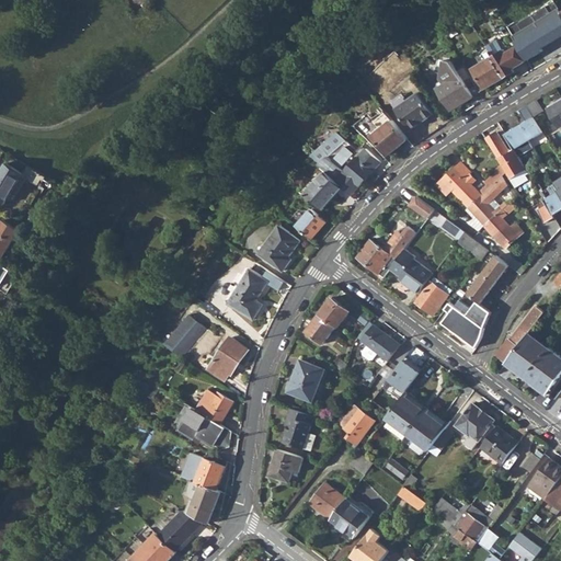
[(505,7),(499,10),(511,31),(517,27),(505,7)]
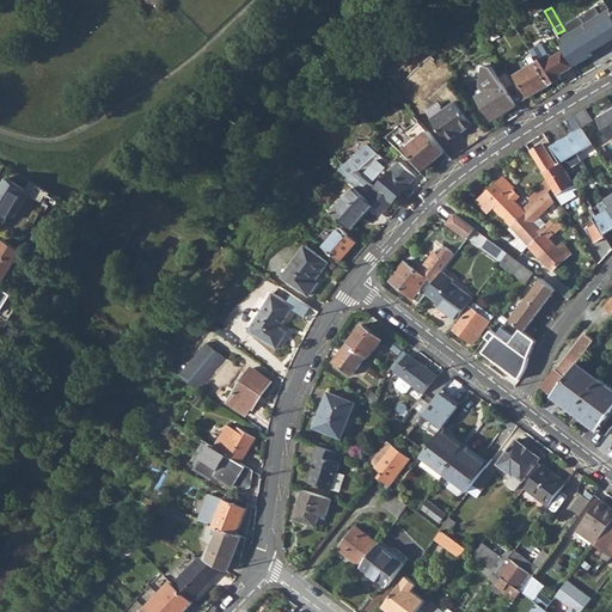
[(576,43),(565,49),(575,66),(576,68),(611,47),(611,23),(597,32),(592,22),(576,31),(580,36),(574,40),(576,43)]
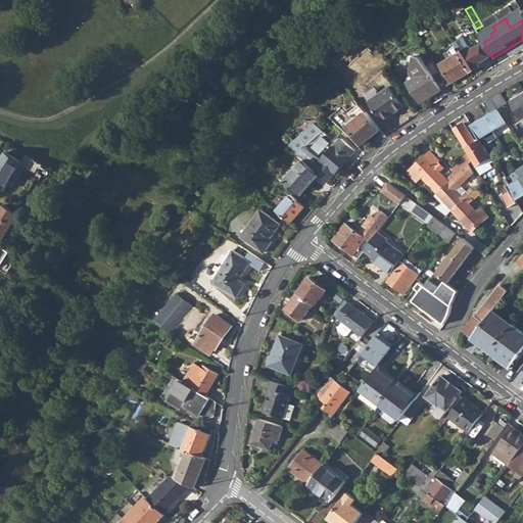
[(464,36),(454,42),(460,53),(470,72),(480,66),(479,63),(491,56),(483,42),(473,49),(471,46),(470,47),(464,36)]
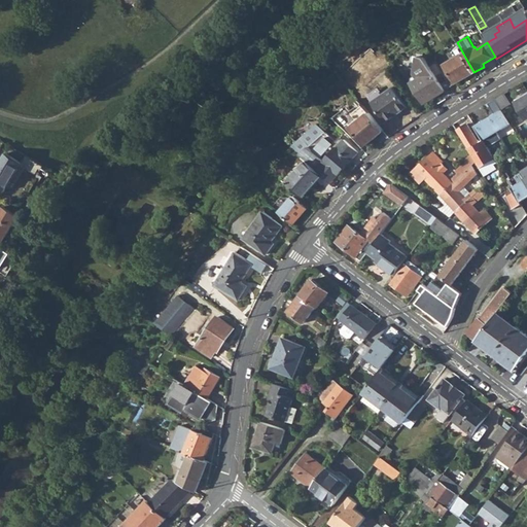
[(451,86),(473,72),(463,54),(444,65),(447,70),(442,72),(451,86)]
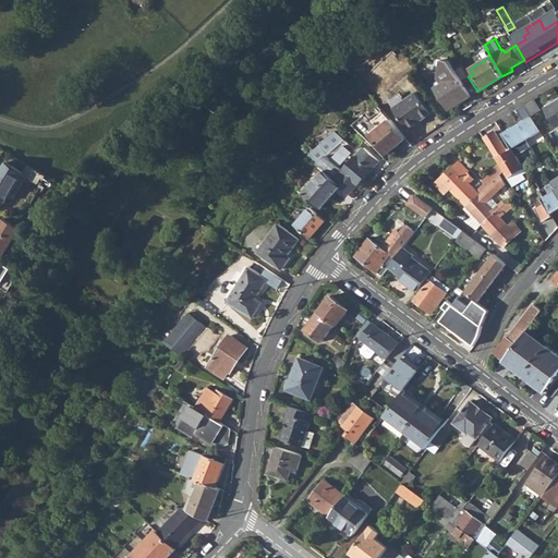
[(449,110),(477,92),(468,76),(462,80),(458,74),(435,88),(449,110)]
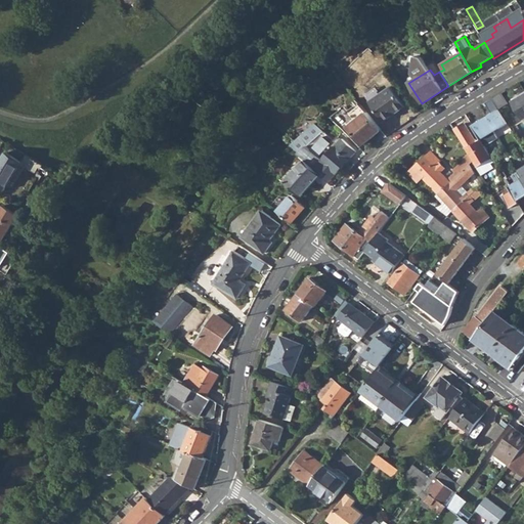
[(397,75),(401,82),(406,79),(401,73),(397,75)]
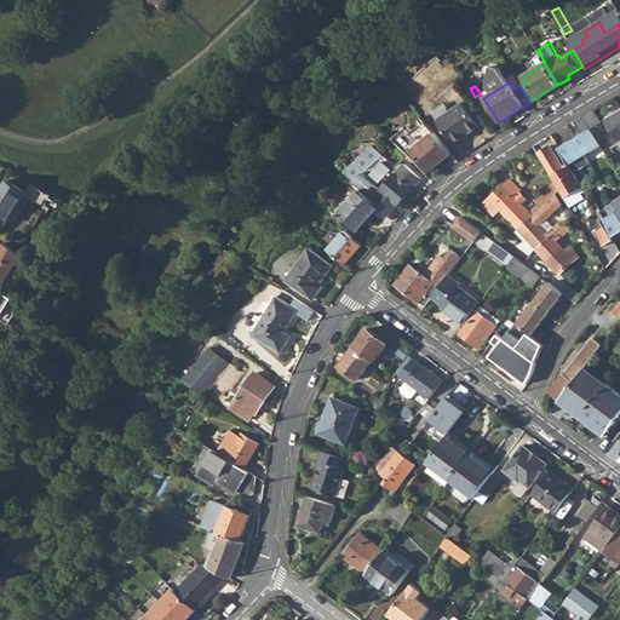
[(454,144),(481,126),(464,102),(438,120),(454,144)]
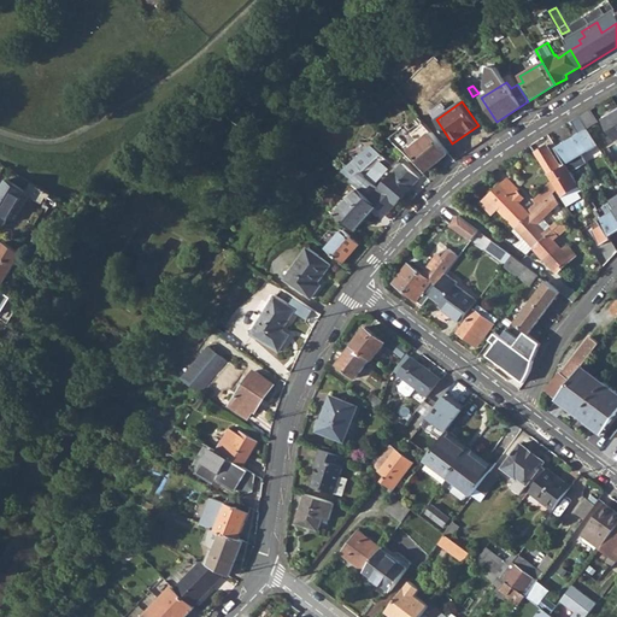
[(616,110),(603,119),(616,142),(616,140),(616,110)]
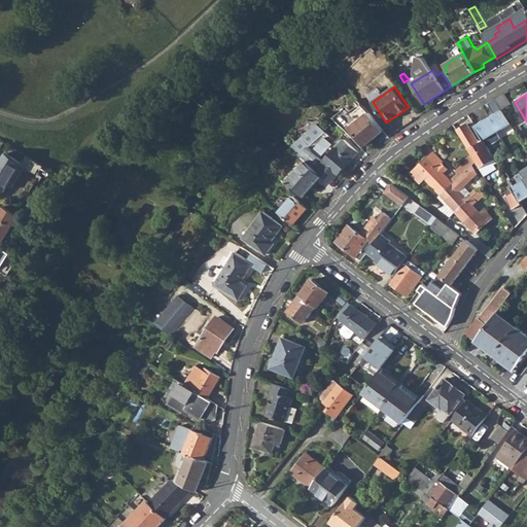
[(366,145),(384,131),(363,105),(353,113),(358,120),(351,128),(366,145)]
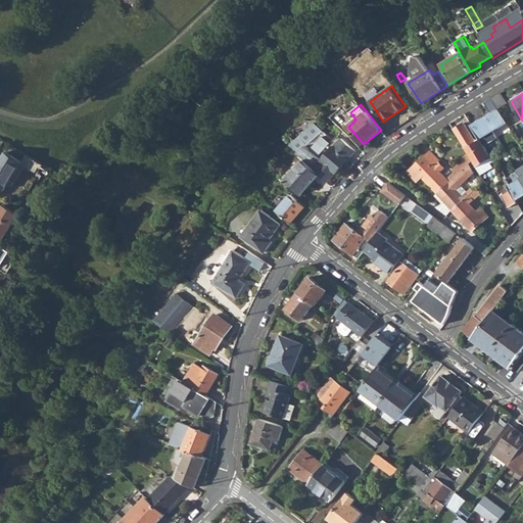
[(497,109),(471,125),(480,139),(484,147),(497,139),(493,132),(507,124),(497,109)]
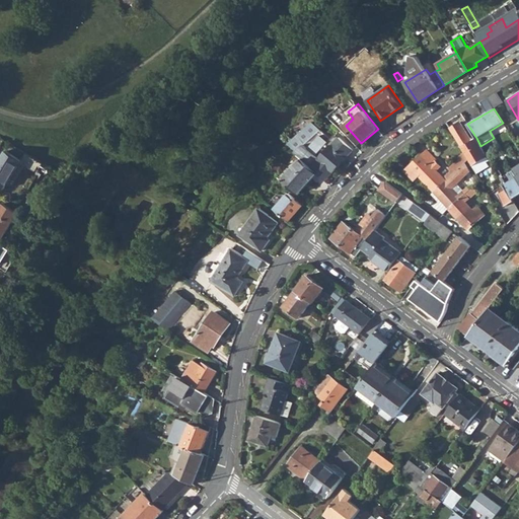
[(326,179),(354,150),(340,137),(339,138),(335,142),(330,139),(312,121),(287,143),(302,158),(319,172),(326,179)]
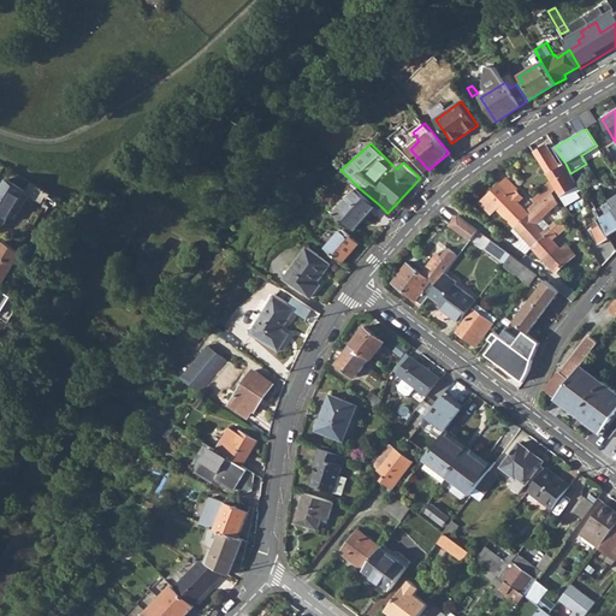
[(548,144),(535,153),(548,173),(546,175),(550,179),(556,190),(561,197),(579,187),(566,164),(561,166),(548,144)]
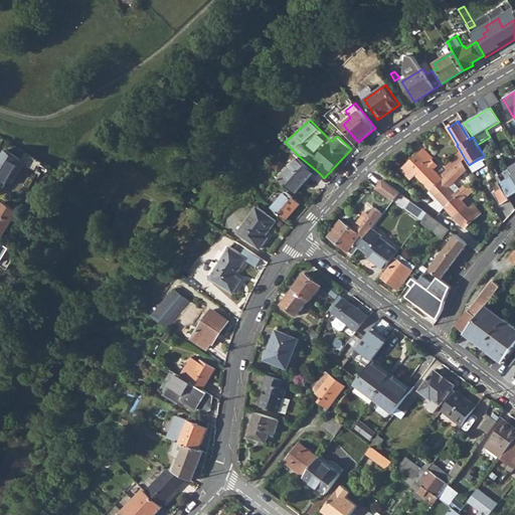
[(328,138),(332,141),(336,137),(333,133),(328,138)]
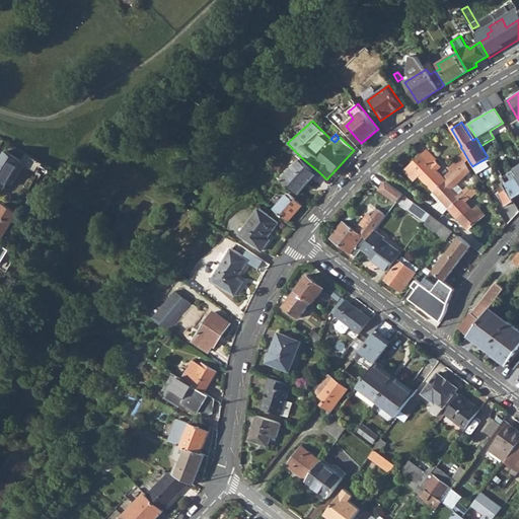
[(99,150),(115,159),(123,147),(112,141),(99,150)]
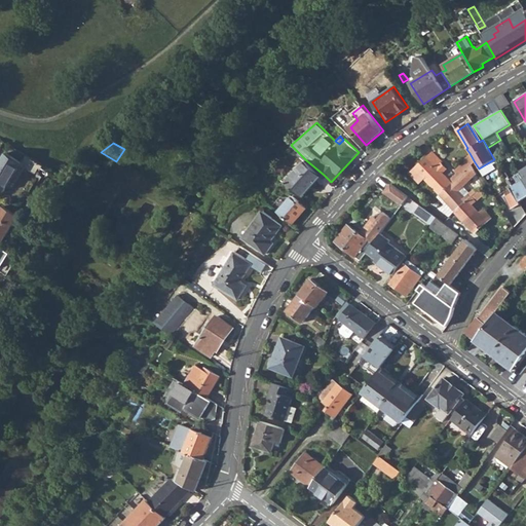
[(7,153),(0,163),(0,187),(5,191),(23,162),(7,153)]
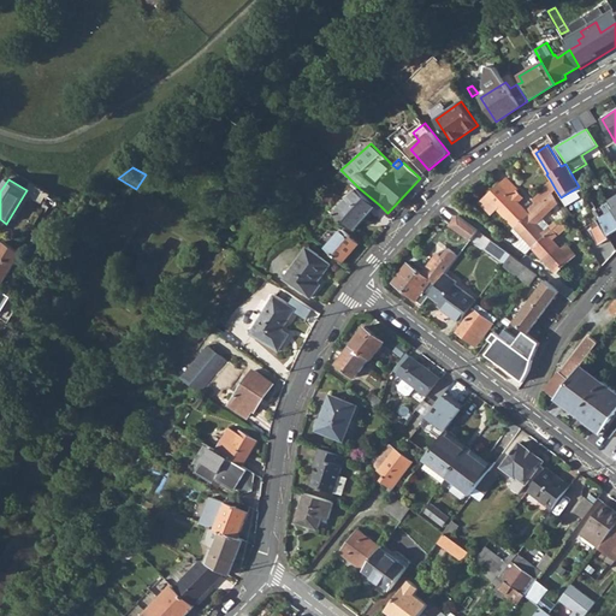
[(502,183),(487,196),(480,202),(491,214),(497,208),(515,227),(554,193),(556,190),(550,179),(544,185),(546,188),(532,201),(534,203),(527,211),(514,195),(502,183)]
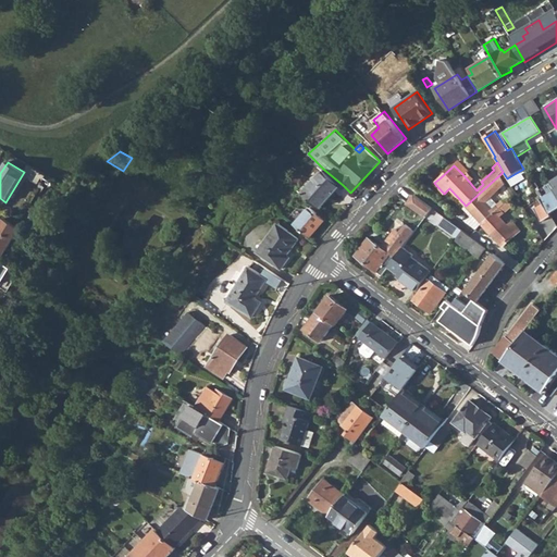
[(24,172),(44,184),(49,175),(28,164),(24,172)]
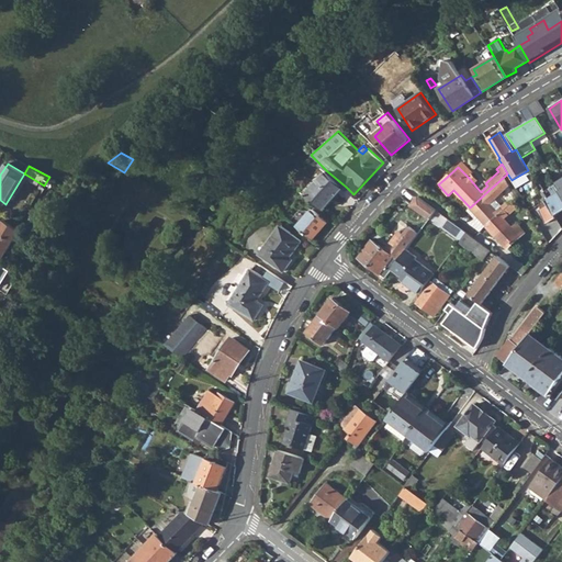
[(512,180),(517,189),(531,180),(528,176),(530,175),(528,170),(512,180)]
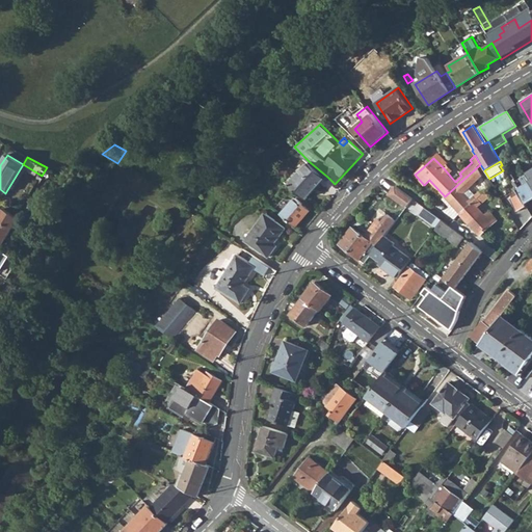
[(307,200),(327,177),(310,162),(290,184),(307,200)]
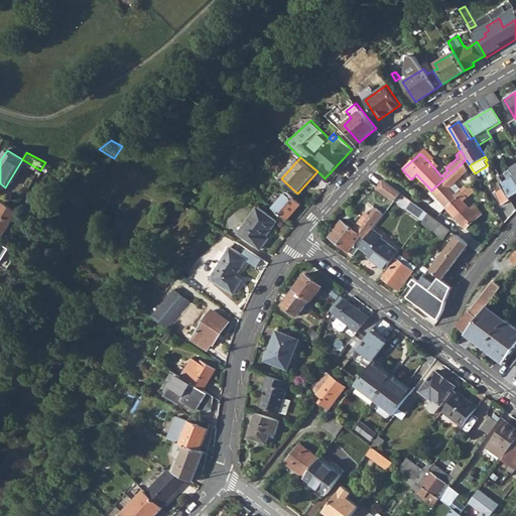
[(464,161),(431,190),(438,199),(446,207),(468,187),(466,184),(462,188),(456,183),(469,171),(464,161)]
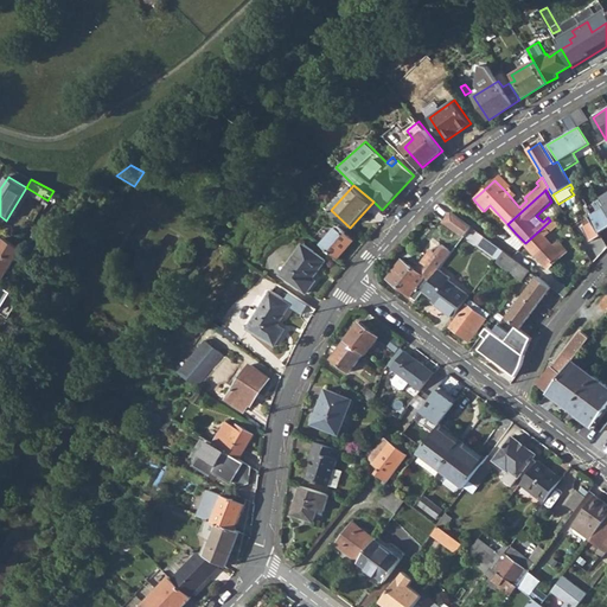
[(606,204),(589,216),(590,217),(599,232),(606,227),(606,204)]
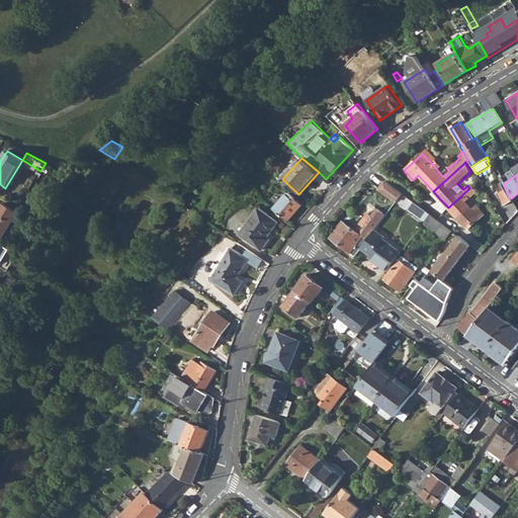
[(380,177),(375,184),(397,200),(403,193),(380,177)]
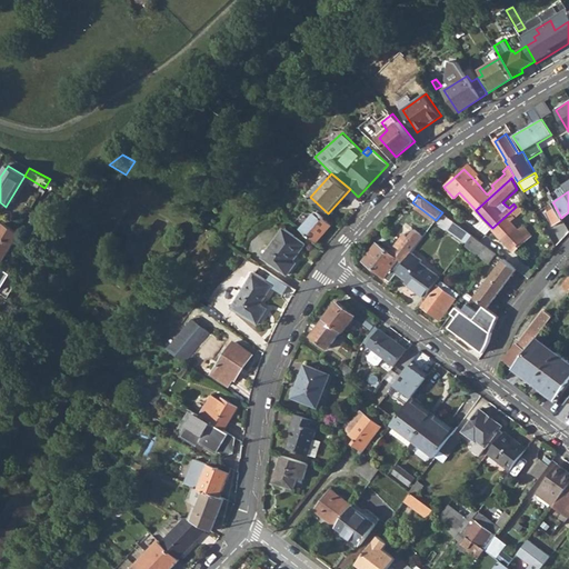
[(553,203),(546,208),(548,211),(546,212),(553,227),(563,221),(553,203)]
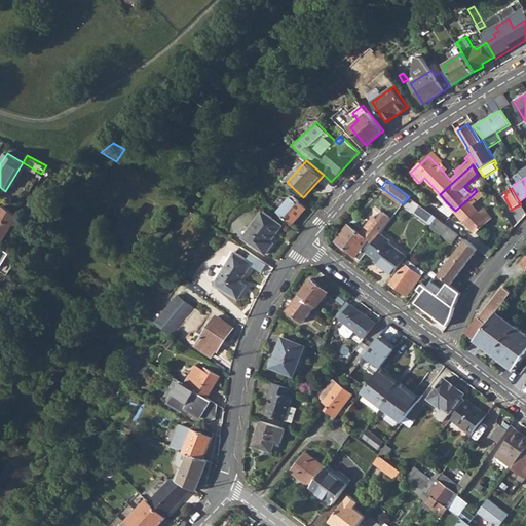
[(477,191),(455,211),(475,232),(491,218),(483,209),(479,213),(473,205),(485,194),(480,189),(477,191)]
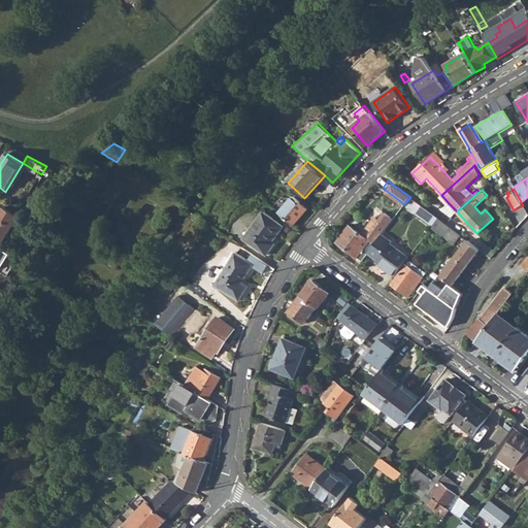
[(295,225),(308,209),(294,196),(281,212),(295,225)]
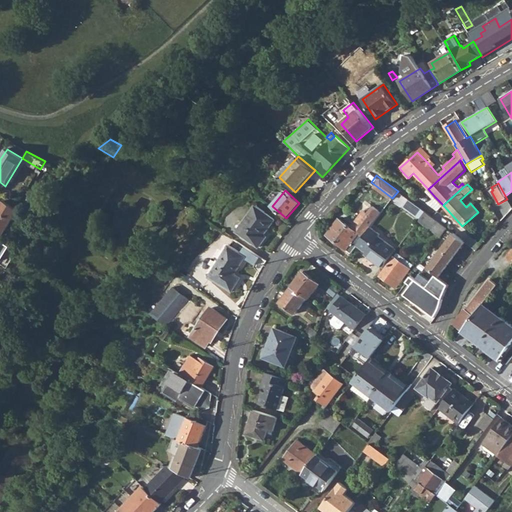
[(427,204),(436,211),(443,205),(435,197),(427,204)]
